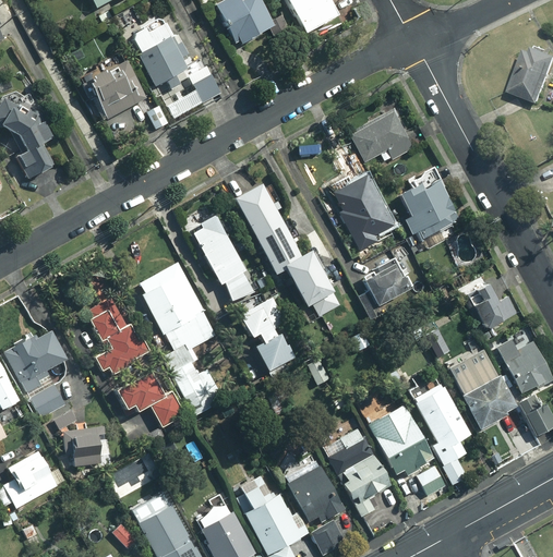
[(219,0),(215,3),(237,40),(241,38),(243,41),(273,24),(281,39),(293,33),(281,13),(271,20),(259,0),(240,0),(219,0)]
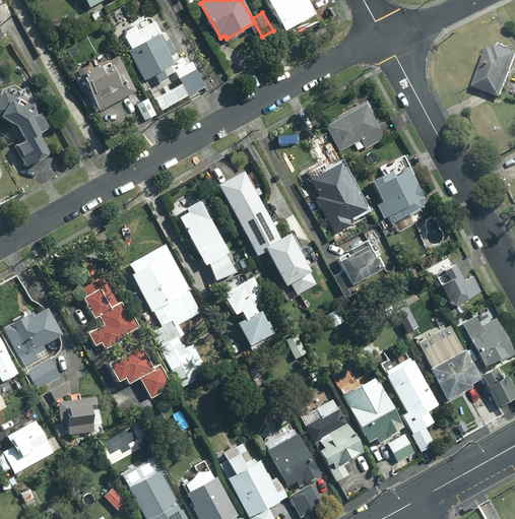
[(268,0),(284,29),(315,12),(308,0),(268,0)]
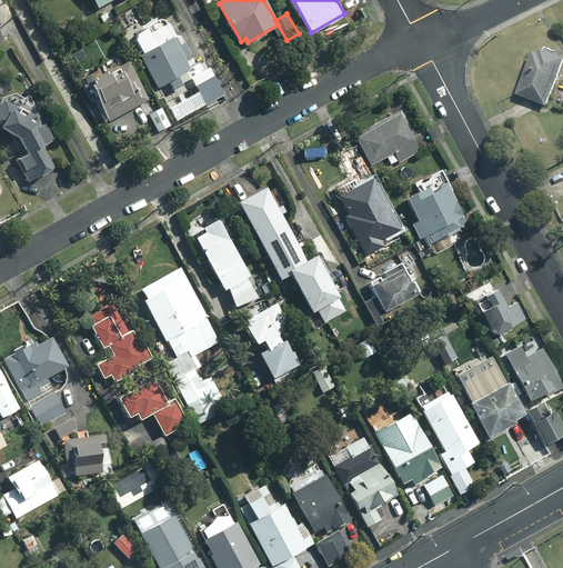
[(113,10),(104,16),(110,25),(119,19),(113,10)]
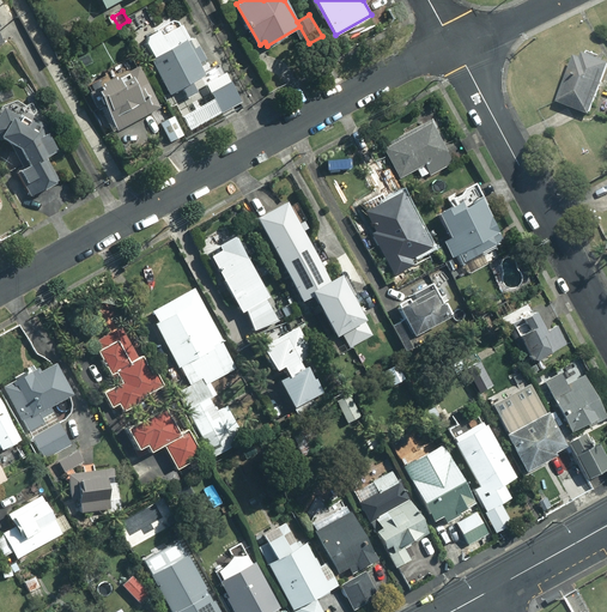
[(149,34),(146,42),(155,58),(152,59),(171,92),(184,84),(192,96),(200,91),(194,79),(205,73),(199,61),(206,58),(194,36),(189,38),(181,22),(174,20),(149,34)]
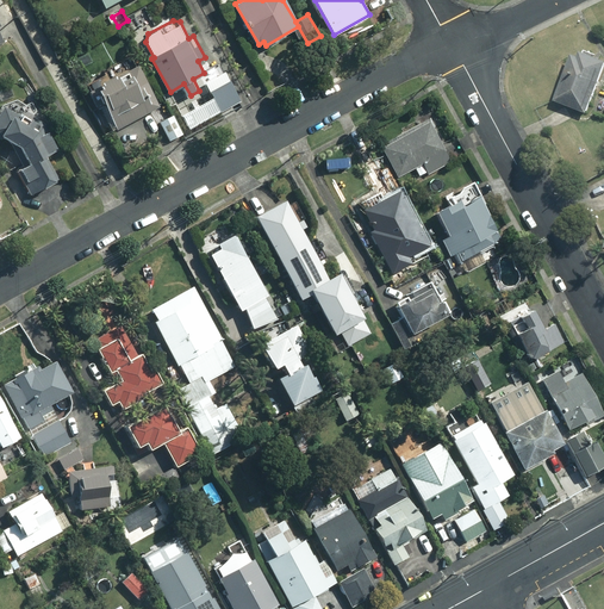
[(579,54),(562,99),(593,111),(603,84),(603,57),(587,51),(585,56),(579,54)]
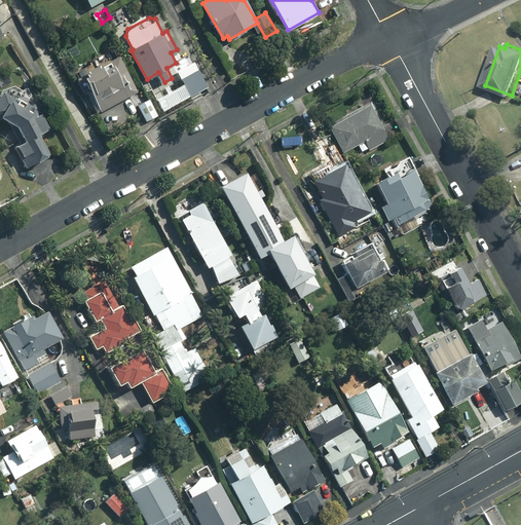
[(207,81),(189,51),(179,58),(197,87),(207,81)]
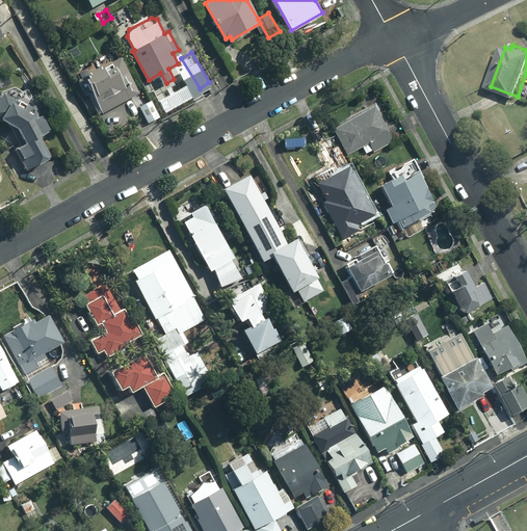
[(139,91),(120,56),(99,67),(96,67),(84,73),(84,76),(78,79),(87,94),(93,91),(104,112),(139,91)]
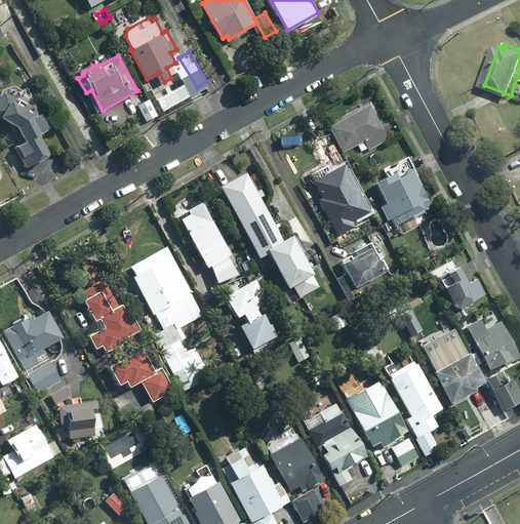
[(50,128),(39,107),(28,99),(25,104),(4,91),(0,97),(0,116),(11,123),(23,144),(16,146),(28,166),(52,153),(41,133),(50,128)]
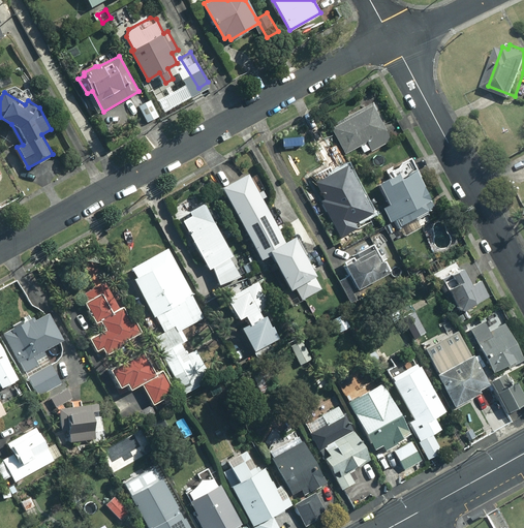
[(160,116),(152,99),(142,104),(150,121),(160,116)]
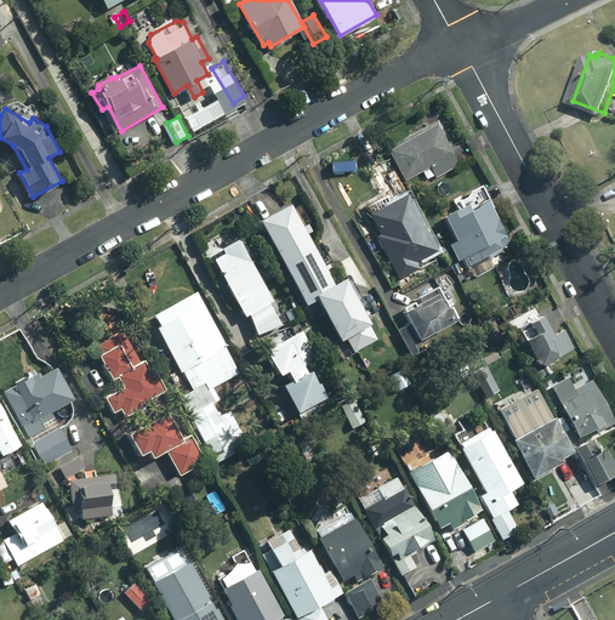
[(439,124),(392,149),(408,178),(433,165),(438,175),(461,163),(439,124)]
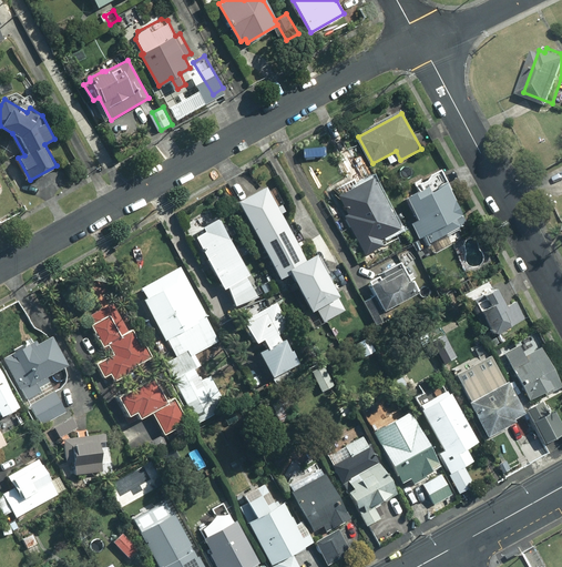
[(371,178),(340,195),(368,246),(400,229),(371,178)]
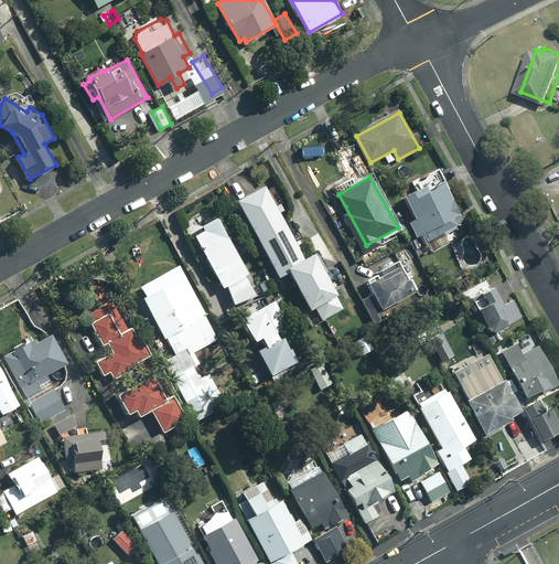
[(465,221),(443,181),(429,190),(426,184),(404,198),(418,223),(414,225),(419,236),(423,233),(428,242),(465,221)]
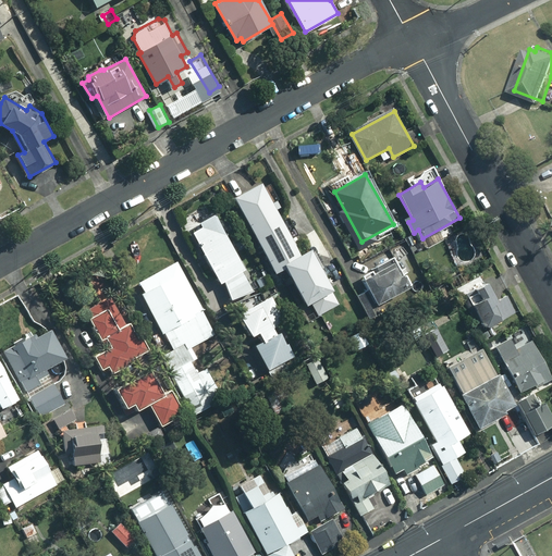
[(234,197),(257,237),(282,223),(259,183),(234,197)]
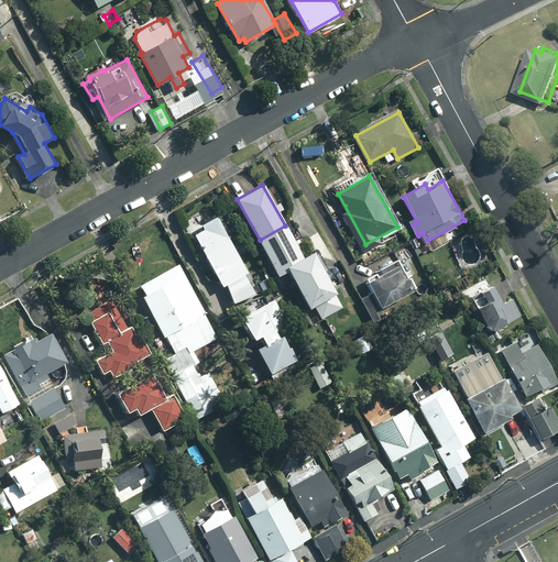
[(195,235),(223,284),(228,283),(236,301),(256,293),(245,273),(248,272),(216,218),(203,226),(206,229),(195,235)]
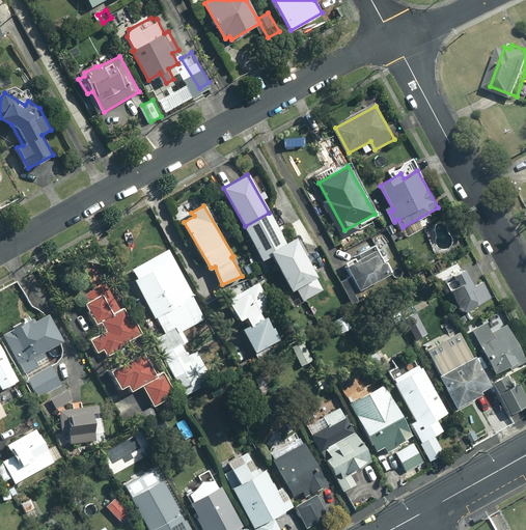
[(285,243),(269,213),(245,226),(263,258),(272,253),(278,266),(303,252),(295,238),(285,243)]
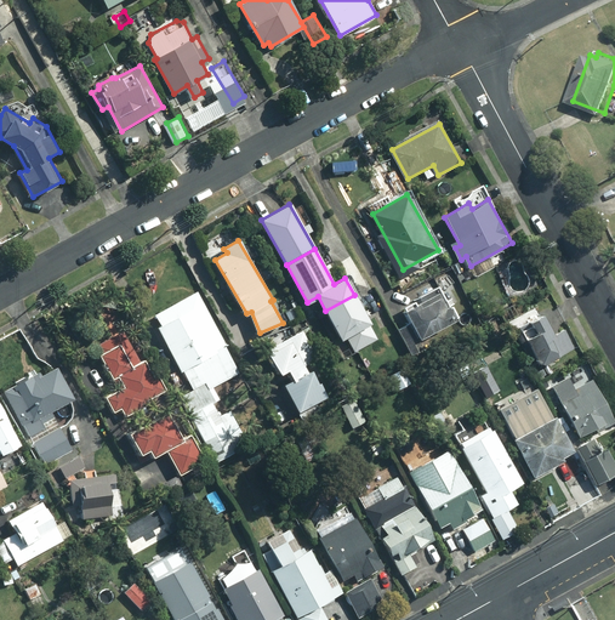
[(241,370),(198,293),(157,316),(163,325),(159,328),(183,370),(186,369),(197,390),(183,397),(220,461),(252,443),(240,422),(229,430),(215,403),(218,402),(211,387),(241,370)]
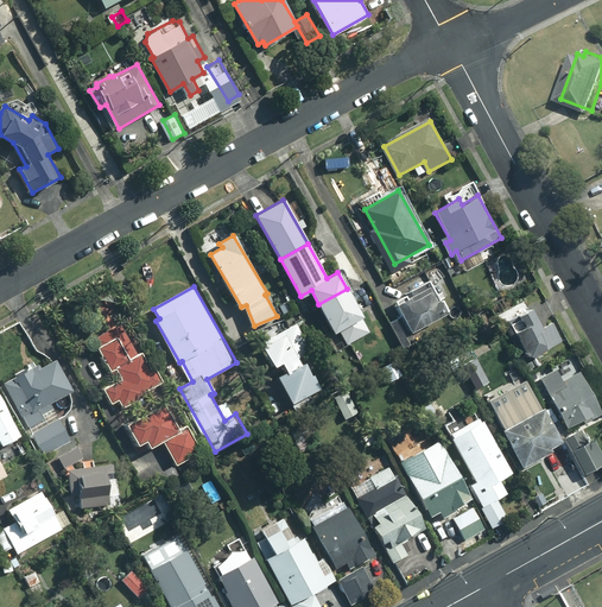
[(403,317),(393,323),(406,346),(417,340),(411,330),(444,313),(431,288),(397,307),(403,317)]
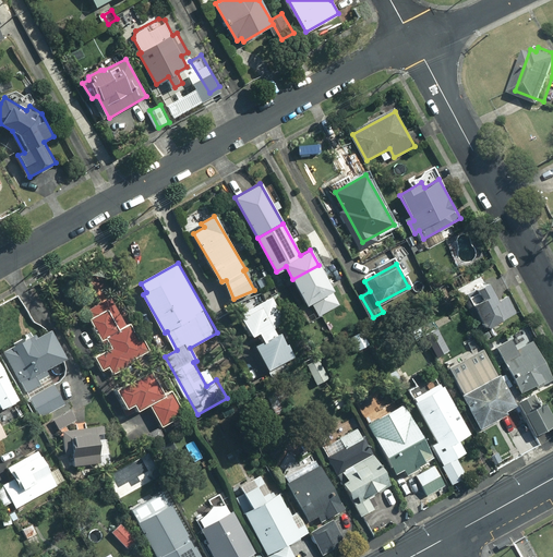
[(340,304),(319,265),(292,279),(307,305),(314,301),(322,315),(340,304)]
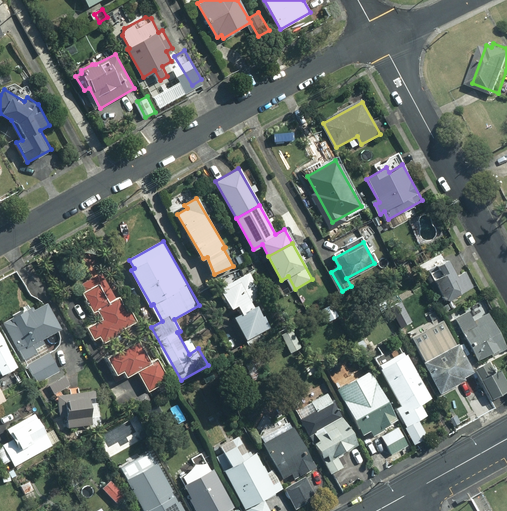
[(244,254),(238,257),(242,263),(248,260),(244,254)]
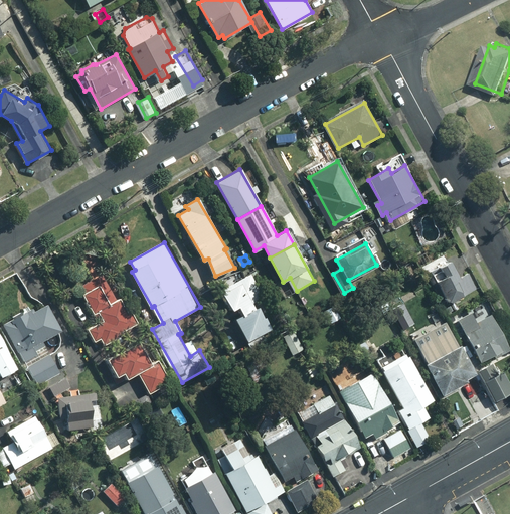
[(480,288),(471,273),(461,279),(451,261),(430,272),(448,306),(480,288)]
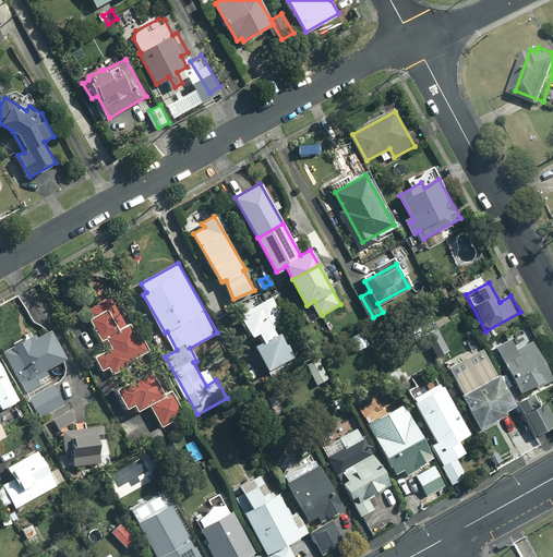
[(112,297),(88,311),(110,349),(97,356),(104,370),(110,366),(115,374),(133,363),(132,361),(151,350),(143,338),(140,339),(131,324),(129,325),(112,297)]
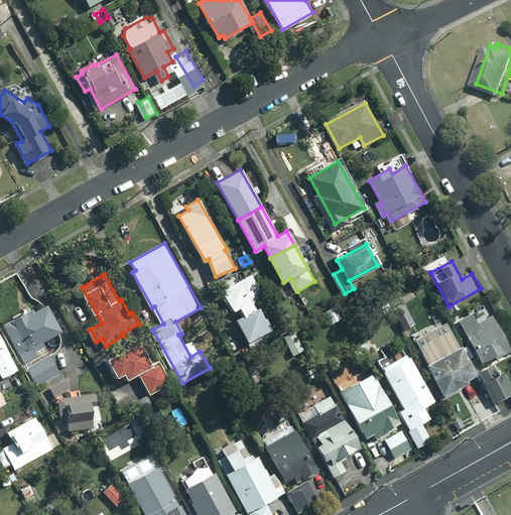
[(265,297),(252,275),(226,289),(227,292),(222,294),(231,310),(238,307),(242,315),(236,319),(248,341),(269,330),(264,318),(261,320),(252,304),(265,297)]
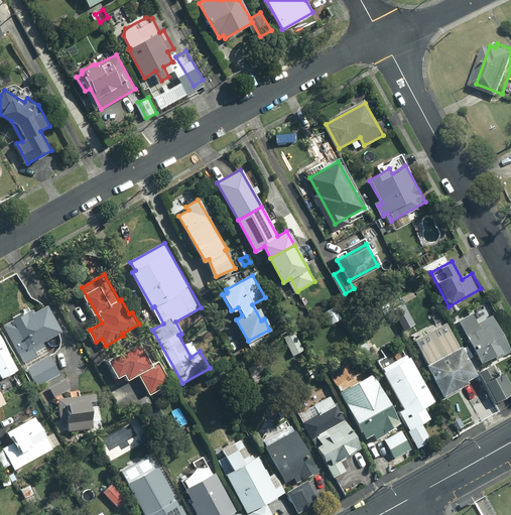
[(33,308),(4,325),(25,362),(26,361),(39,385),(61,373),(43,341),(61,332),(47,305),(35,312),(33,308)]
